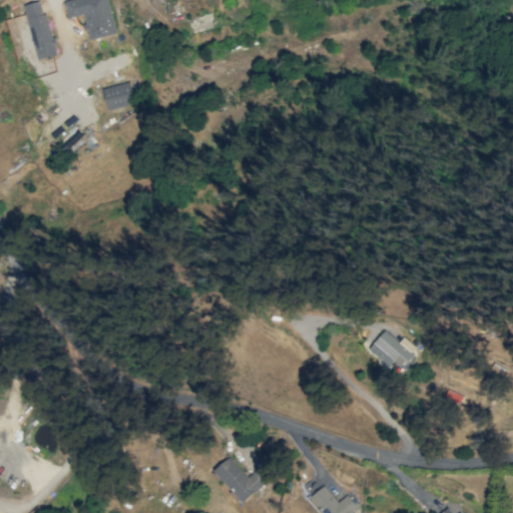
[(36,59),(55,55),(43,0),(24,4),(36,59)]
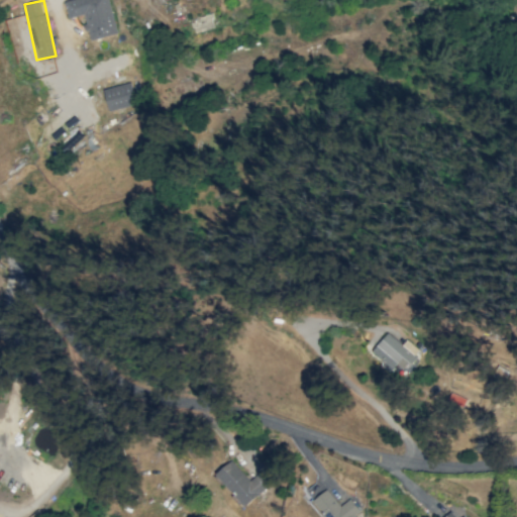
[(117,33),(109,0),(64,0),(65,0),(69,18),(83,14),(90,40),(117,33)]
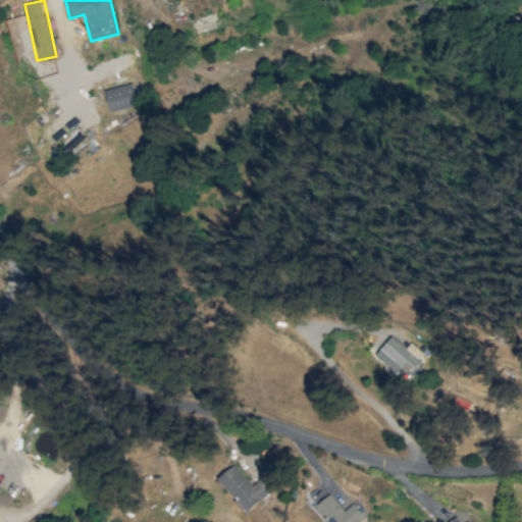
[(216,28),(213,13),(192,18),(195,33),(216,28)]
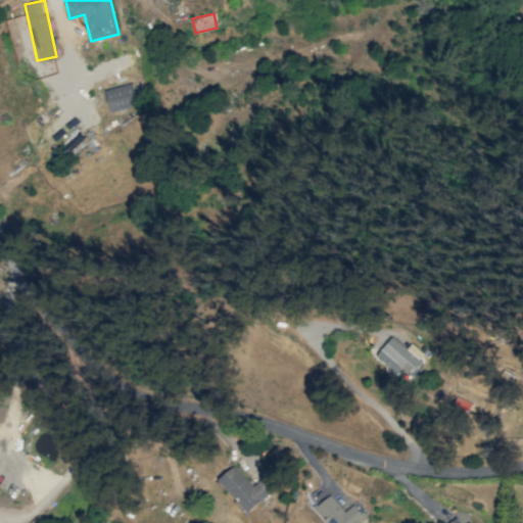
[(110,112),(138,105),(133,83),(104,90),(110,112)]
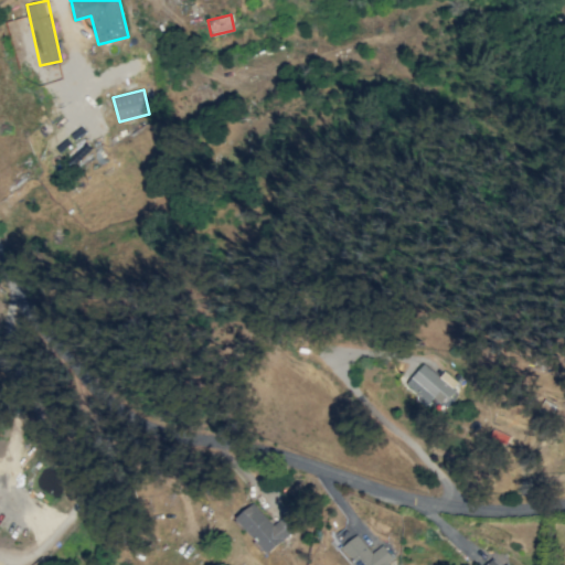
[(407,383),(428,403),(434,397),(441,404),(459,384),(445,371),(439,376),(425,363),(407,383)]
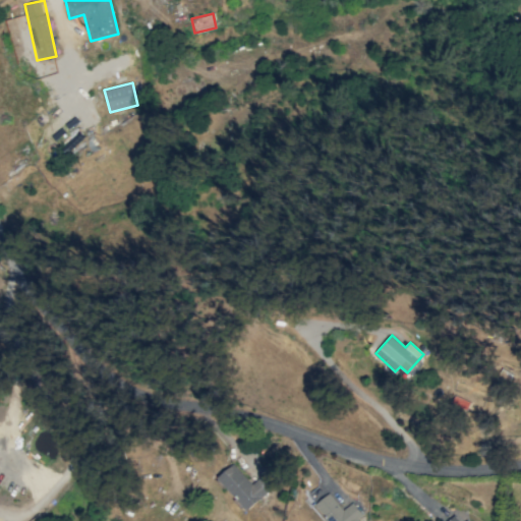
[(252,484),(233,464),(218,478),(247,511),(274,485),(263,474),(252,484)]
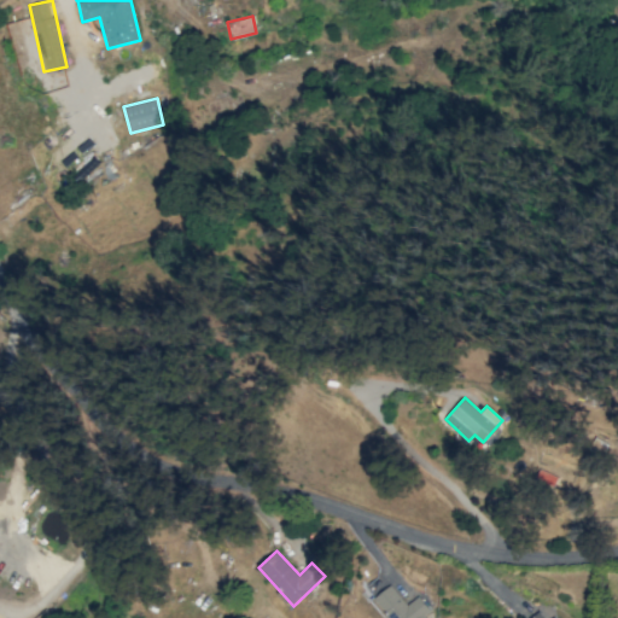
[(419,596),(407,605),(391,584),(373,599),(386,617),(426,617),(425,616),(430,611),(419,596)]
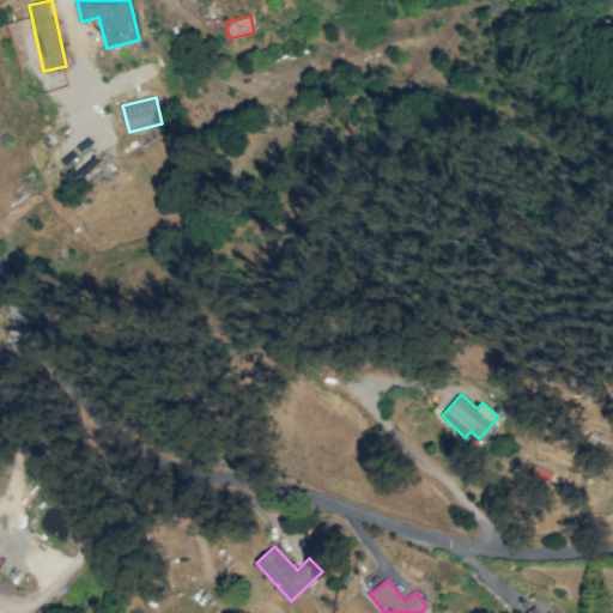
All buildings are outlined.
